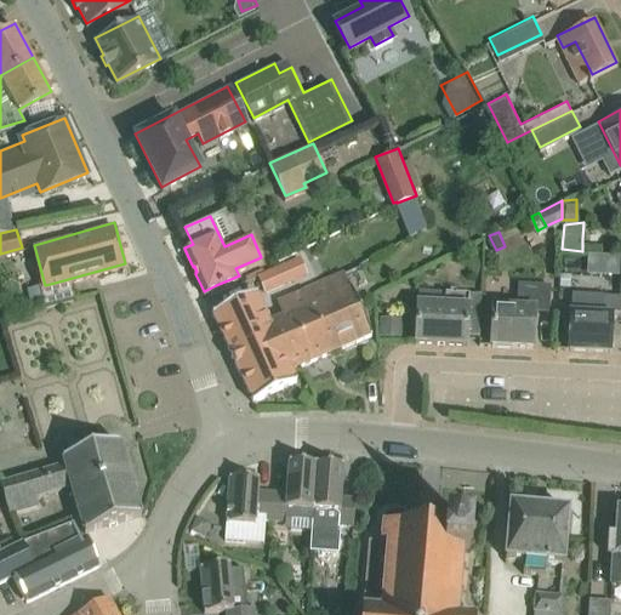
[(571,291),(569,346),(609,348),(610,311),(603,311),(603,306),(620,306),(620,257),(619,291),(603,290),(584,289),(584,292),(571,291)]
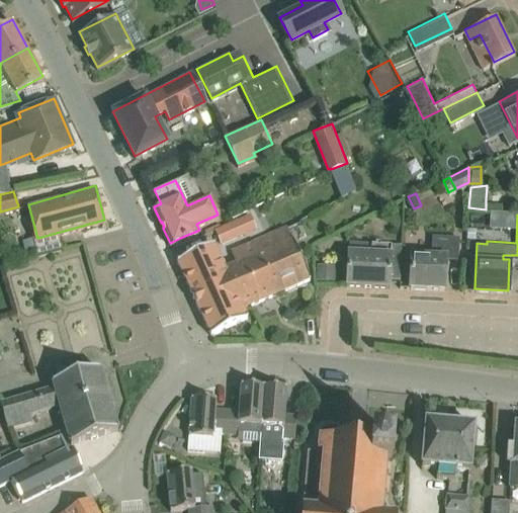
[(222,241),(243,232),(237,218),(214,228),(222,241)]
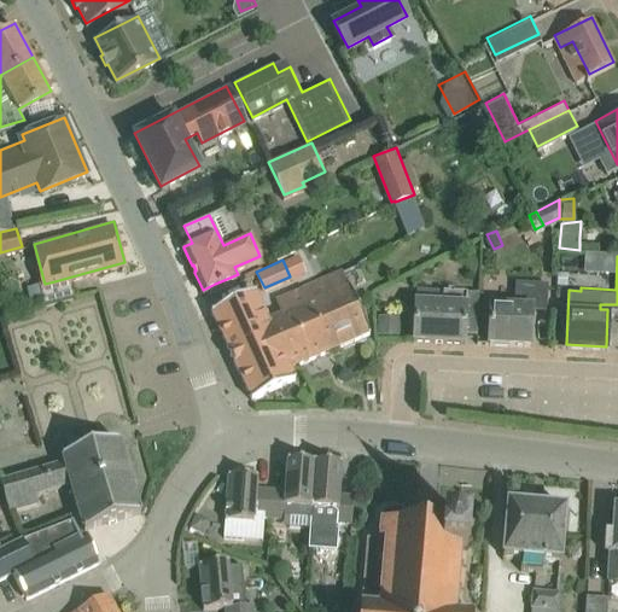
[(266,318),(272,331),(289,366),(290,365),(289,365),(369,331),(348,280),(340,283),(334,270),(277,297),(283,309),(266,318)]
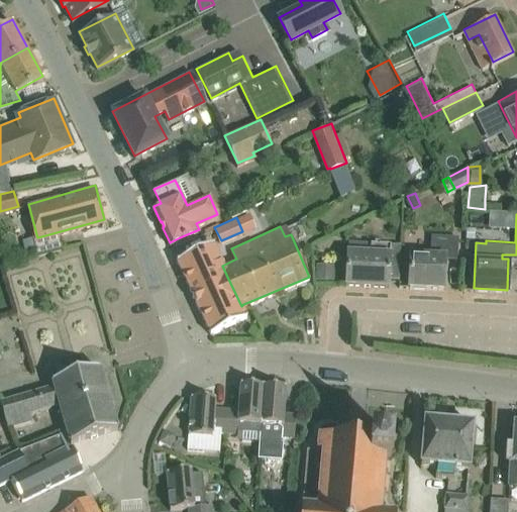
[(479,228),(468,227),(467,240),(479,241),(479,228)]
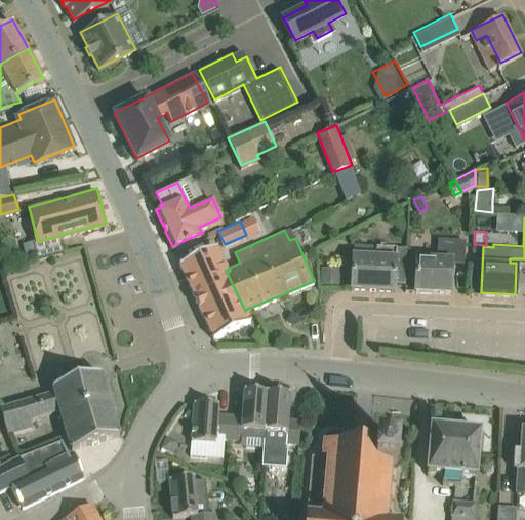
[(416,256),(414,289),(449,291),(451,260),(462,261),(463,238),(437,237),(436,257),(416,256)]
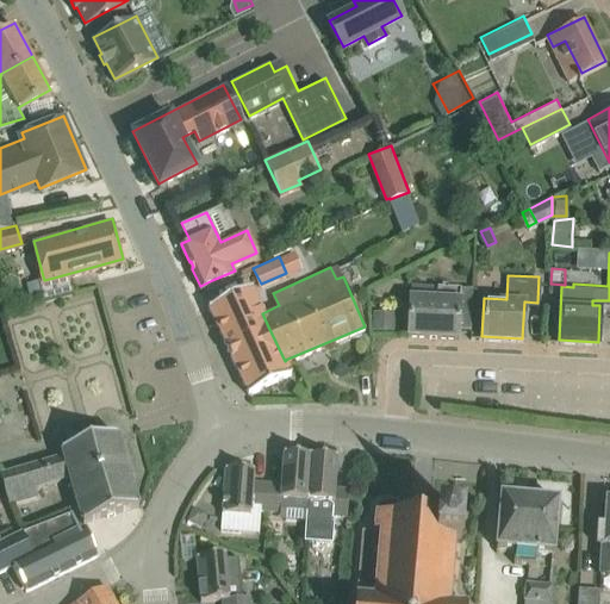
[(43,276),(39,278),(42,288),(45,298),(58,294),(54,278),(44,280),(43,276)]
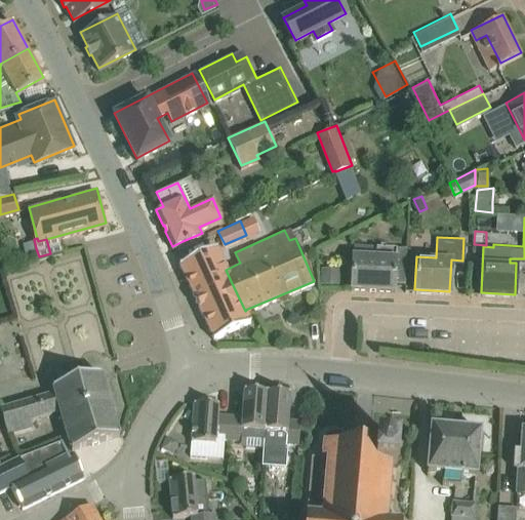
[(36,248),(34,239),(23,242),(25,251),(36,248)]
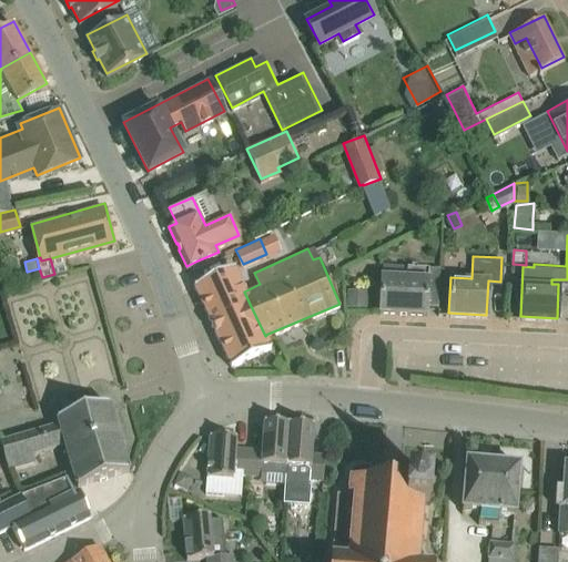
[(379,309),(427,312),(427,304),(438,304),(440,265),(407,263),(406,274),(382,274),(379,309)]
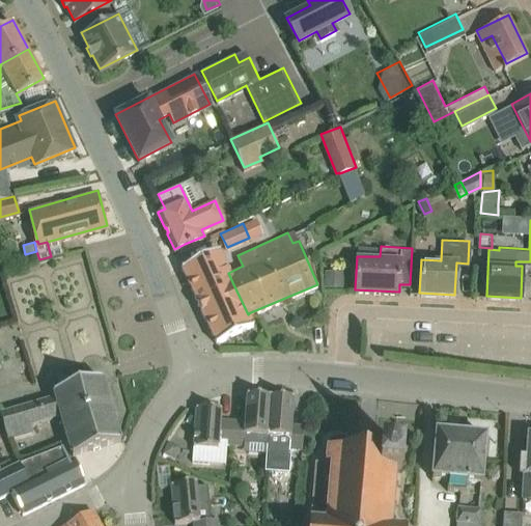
[(228,273),(243,266),(229,272),(219,248),(182,266),(198,302),(233,284),(228,273)]
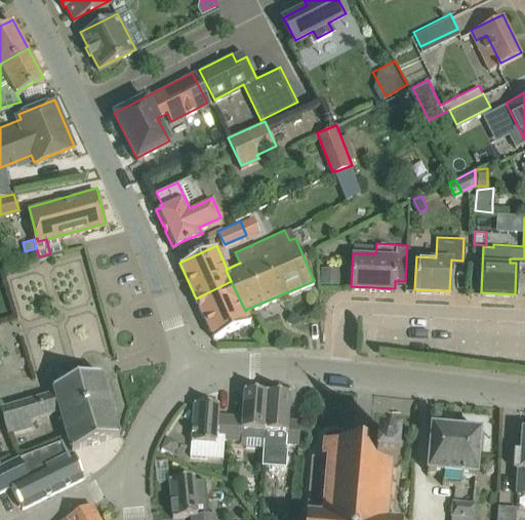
[(340,265),(321,264),(321,280),(339,281),(340,265)]
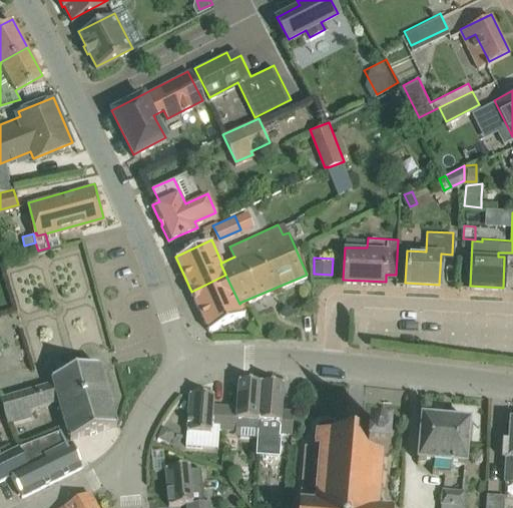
[(244,312),(240,303),(239,304),(225,275),(191,292),(208,329),(244,312)]
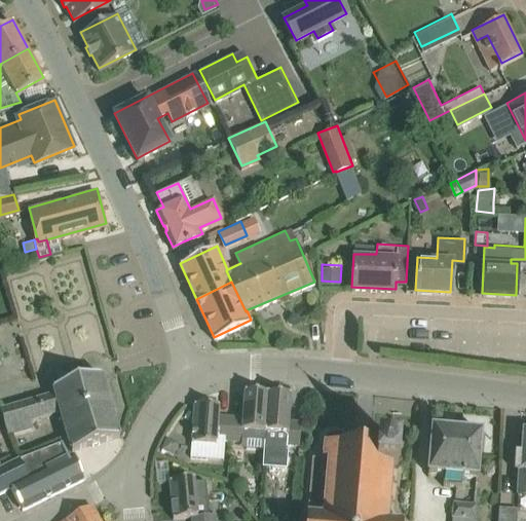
[(60,409),(63,417),(110,403),(101,372),(53,385),(55,392),(3,406),(10,431),(33,424),(31,417),(60,409)]
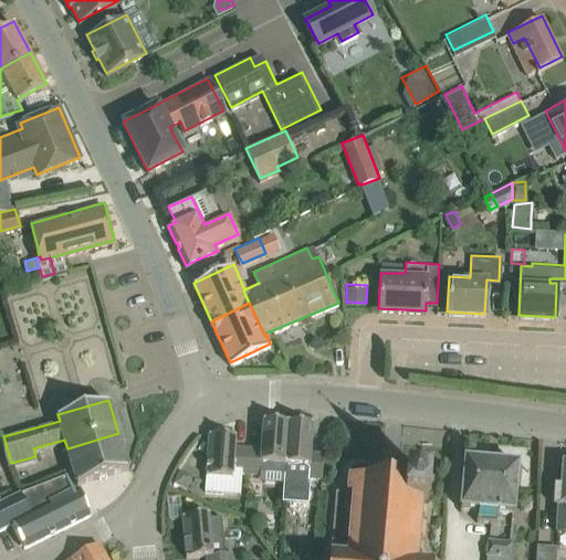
[(260,477),(283,479),(287,420),(263,419),(261,446),(247,445),(245,471),(261,472),(260,477)]
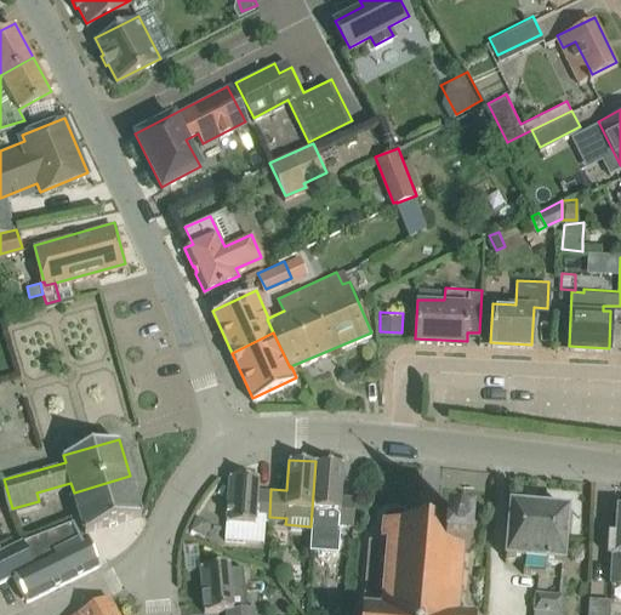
[(315,461),(311,527),(312,527),(311,547),(339,550),(340,522),(353,523),(355,495),(341,494),(342,463),(315,461)]
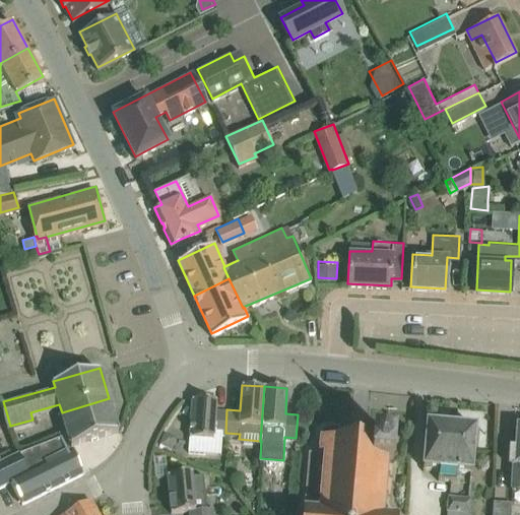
[(189,435),(213,437),(213,432),(225,433),(226,409),(215,408),(216,398),(192,397),(189,435)]
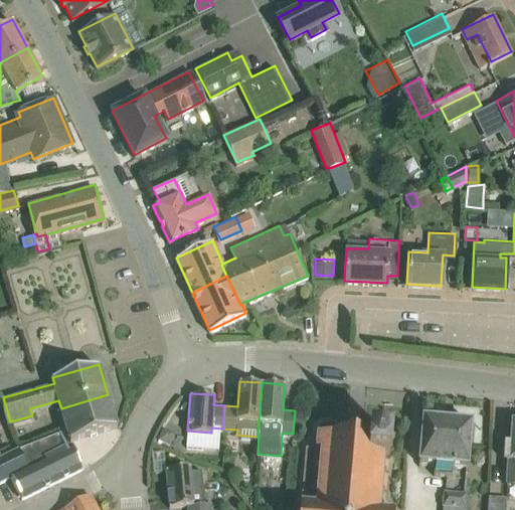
[(117,425),(114,415),(108,394),(61,408),(70,439),(117,425)]
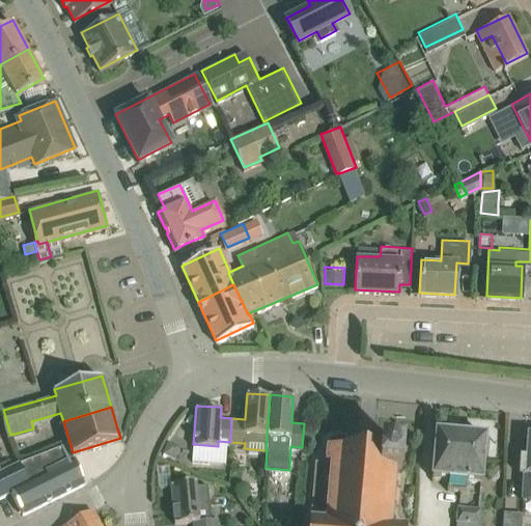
[(436,430),(431,475),(448,477),(447,487),(465,489),(466,478),(481,480),(486,434),(436,430)]
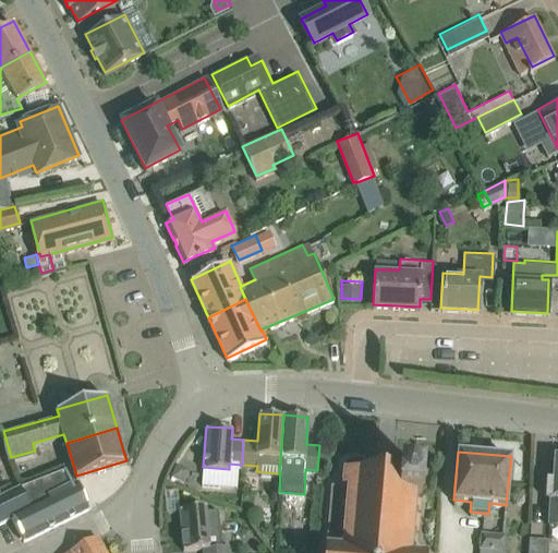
[(185,472),(181,465),(176,463),(171,473),(182,479),(185,472)]
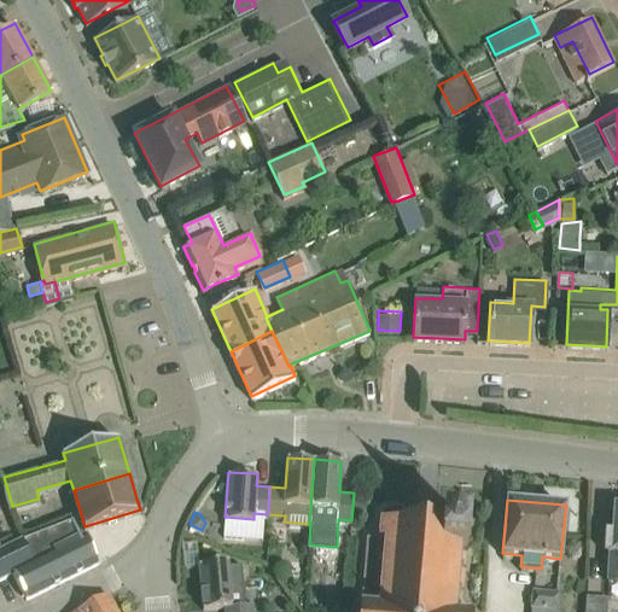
[(461,545),(467,545),(470,519),(443,517),(443,524),(380,518),(379,535),(366,534),(359,611),(472,611),(473,611),(455,610),(456,589),(462,589),(465,564),(459,564),(461,545)]
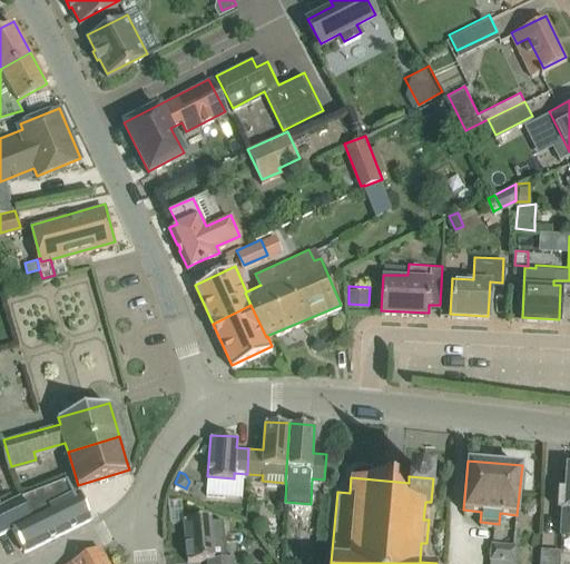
[(90,515),(80,490),(75,492),(68,477),(15,501),(10,491),(0,494),(0,531),(12,525),(17,536),(23,548),(90,515)]
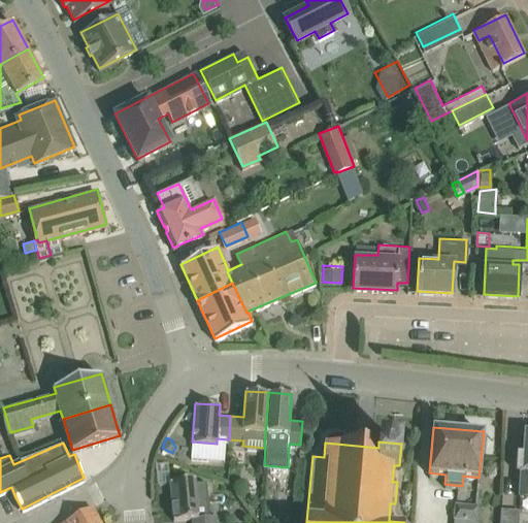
[(155,461),(156,470),(168,469),(168,460),(155,461)]
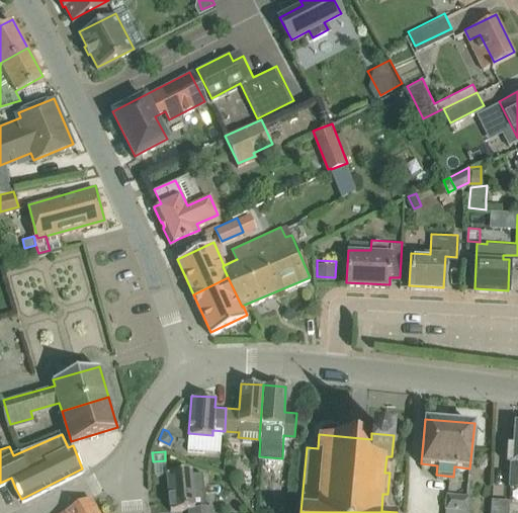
[(188,506),(188,512),(212,512),(211,504),(206,504),(203,471),(192,472),(191,467),(166,471),(170,508),(188,506)]
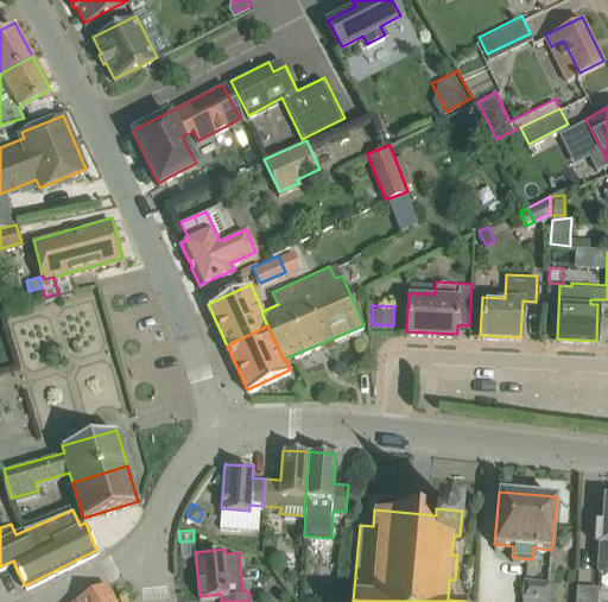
[(526,577),(523,601),(550,601),(552,594),(549,593),(551,580),(526,577)]
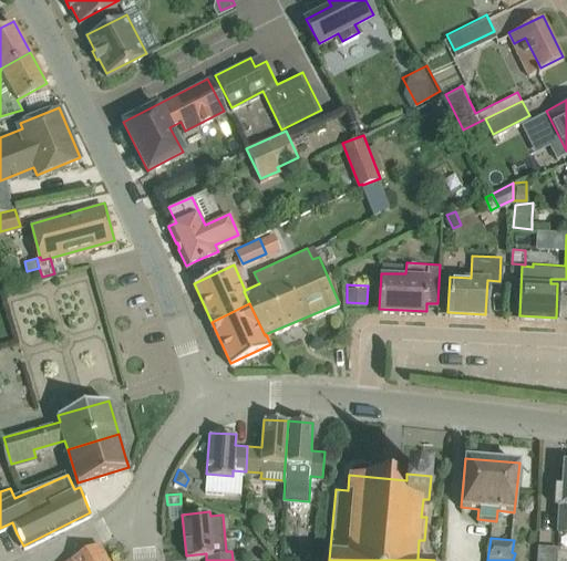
[(61,560),(110,560),(99,541),(61,560)]
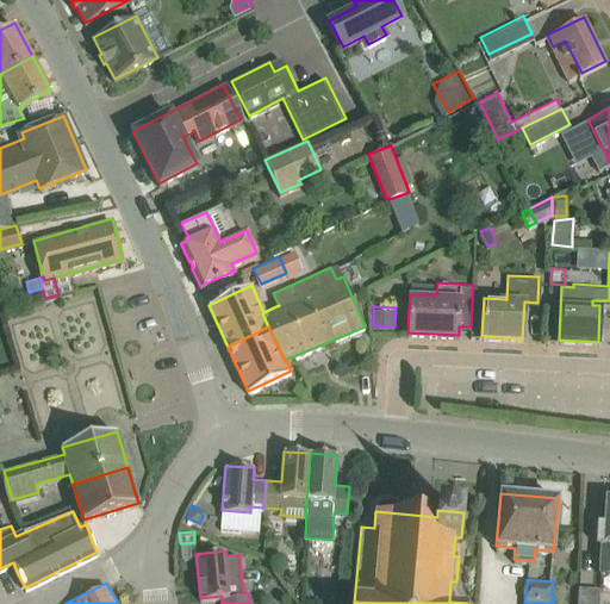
[(580,585),(578,603),(598,603),(599,586),(580,585)]
